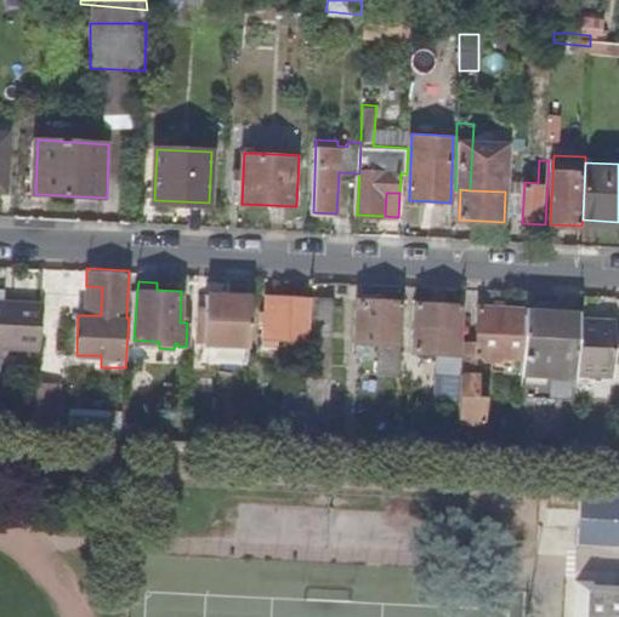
[(102,287),(86,286),(85,315),(101,315),(102,287)]
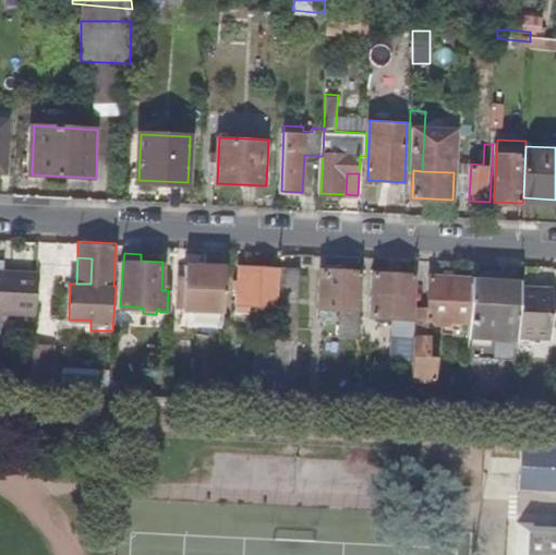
[(224,310),(226,265),(184,264),(183,280),(178,280),(176,308),(224,310)]
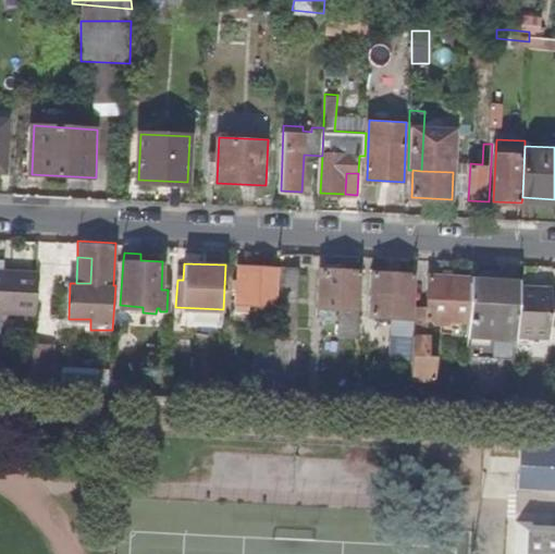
[(279,307),(280,267),(241,263),(238,305),(279,307)]
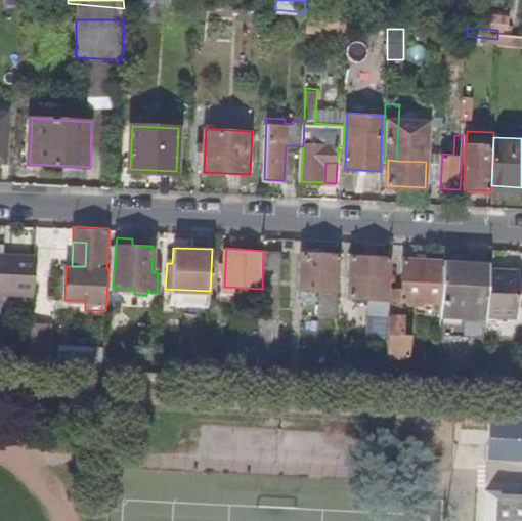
[(0,293),(34,295),(36,253),(0,251),(0,293)]
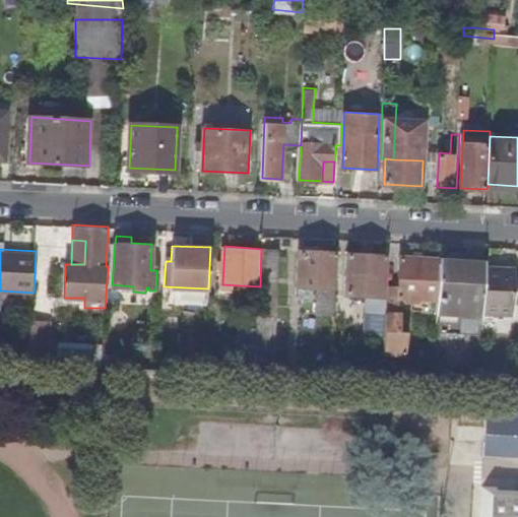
[(280,250),(261,249),(260,286),(258,331),(257,335),(276,335),(280,250)]
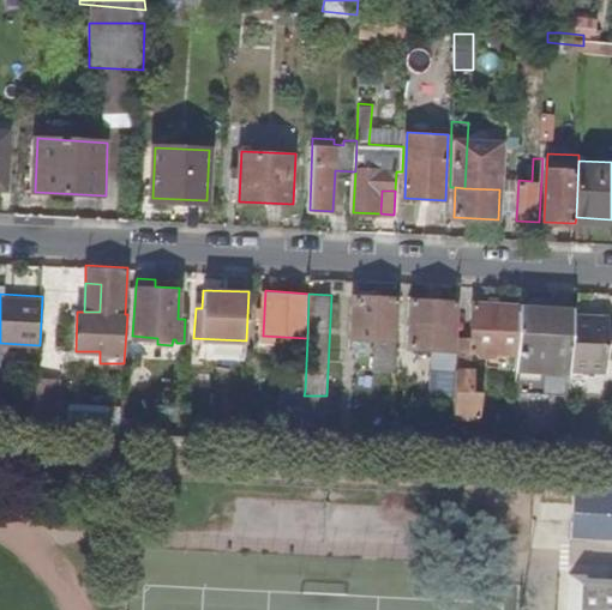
[(396,368),(399,297),(354,296),(353,338),(377,339),(377,367),(396,368)]
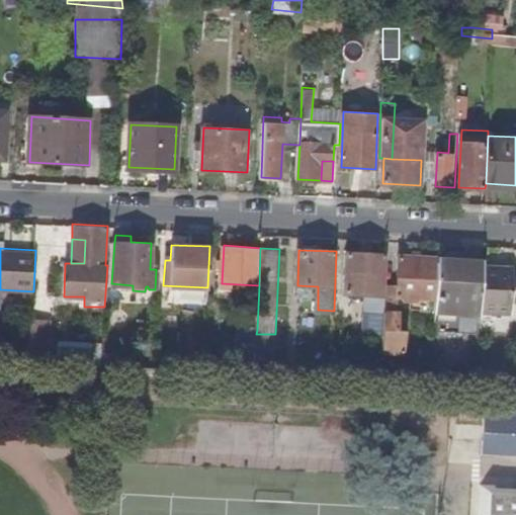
[(384,284),(387,254),(346,252),(345,293),(375,294),(373,310),(383,310),(384,284)]
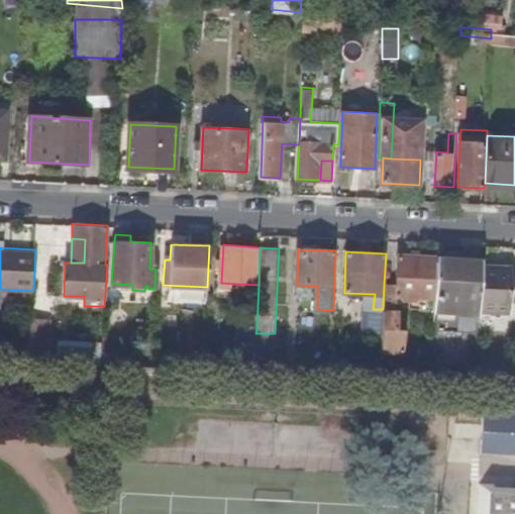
[(436,261),(436,255),(398,253),(398,284),(397,295),(435,298),(436,261)]
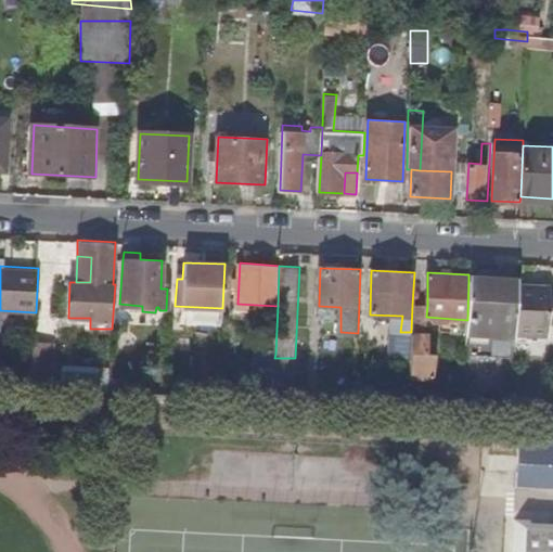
[(517,283),(468,280),(467,320),(466,333),(515,335),(515,334),(517,283)]
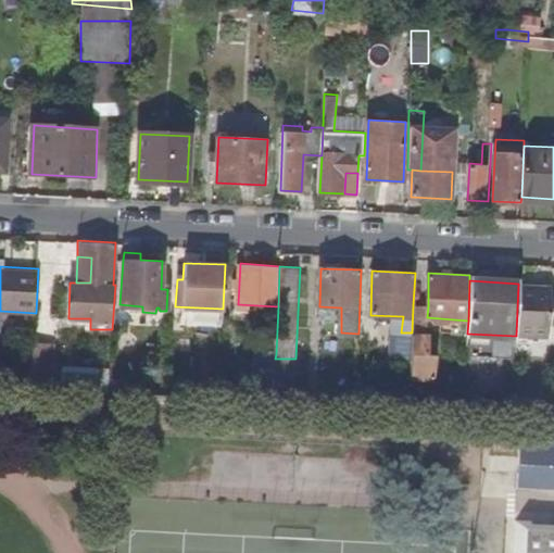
[(552,286),(518,284),(516,335),(549,336),(549,319),(553,319),(553,291),(552,291),(552,286)]
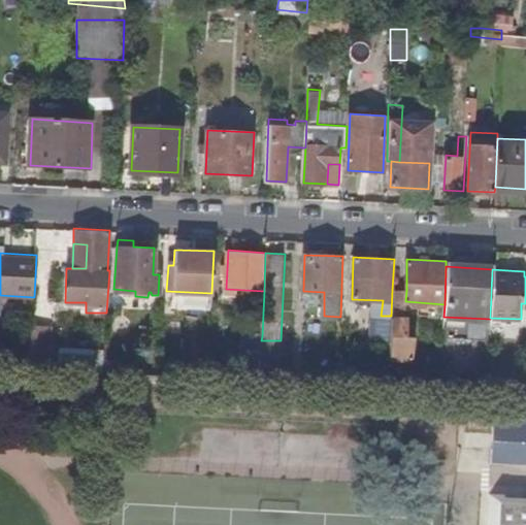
[(406,290),(392,290),(391,316),(405,318),(405,301),(406,290)]
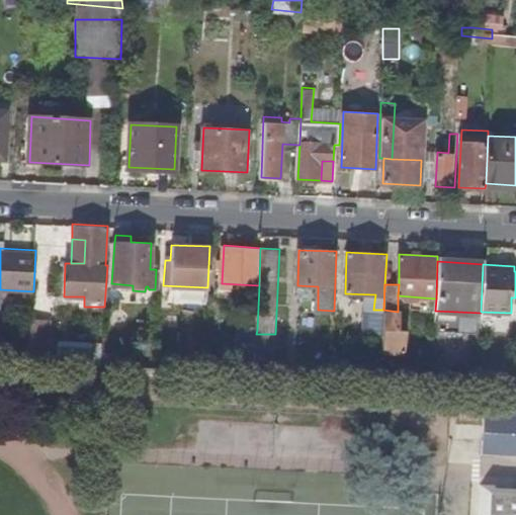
[(398,312),(383,310),(381,351),(404,352),(405,329),(397,329),(398,312)]
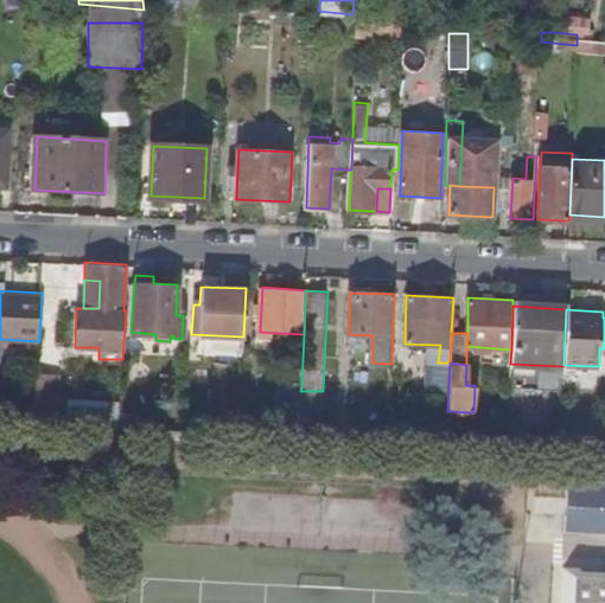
[(509,382),(510,369),(496,367),(496,382),(509,382)]
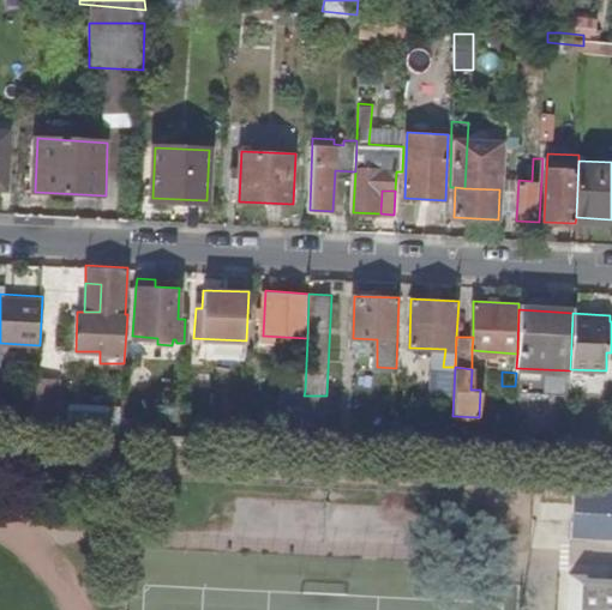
[(37,381),(36,429),(57,430),(58,411),(59,382),(37,381)]
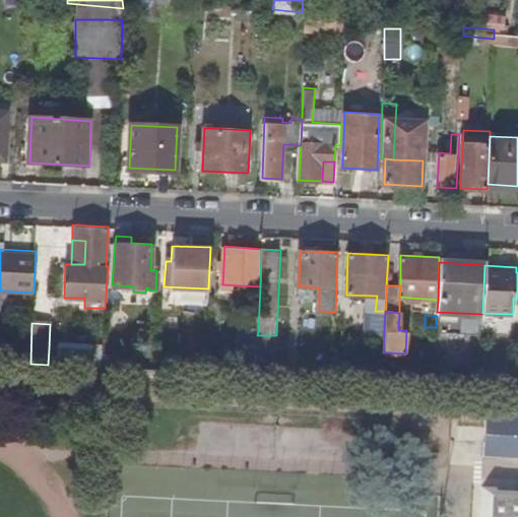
[(61,349),(49,348),(48,365),(60,365),(61,349)]
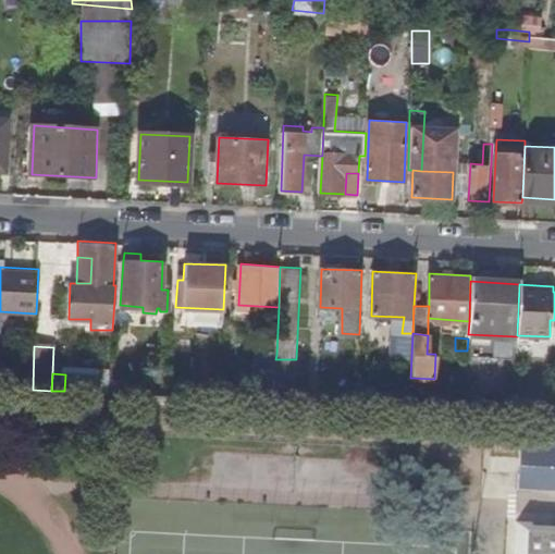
[(109,393),(110,376),(65,374),(64,391),(109,393)]
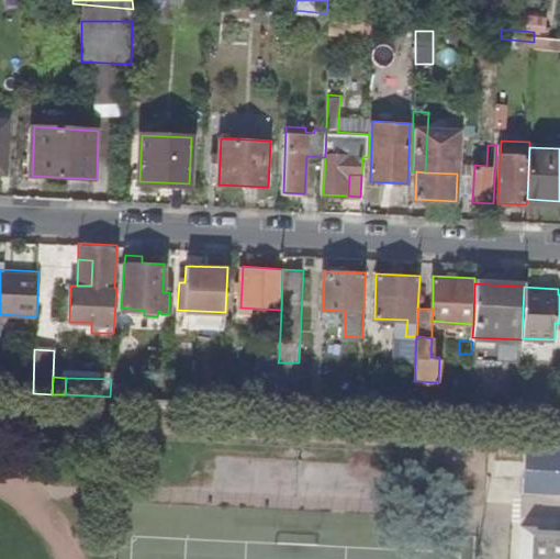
[(559,440),(529,438),(527,487),(559,488),(559,440)]
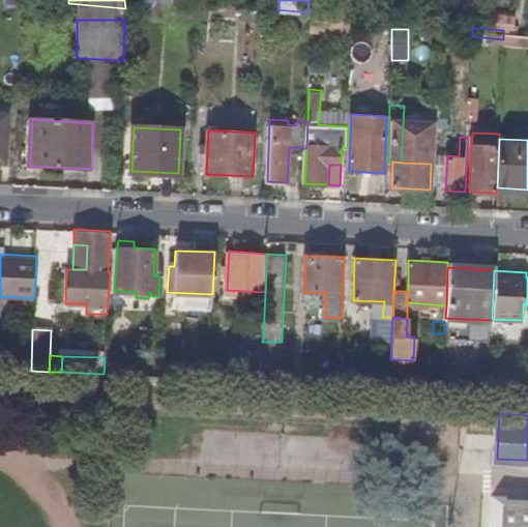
[(292,462),(294,436),(283,436),(282,461),(292,462)]
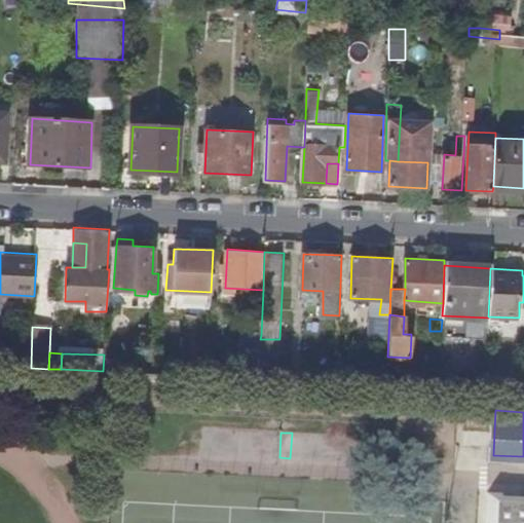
[(523,492),(508,491),(508,486),(492,486),(490,522),(496,522),(523,522),(523,492)]
